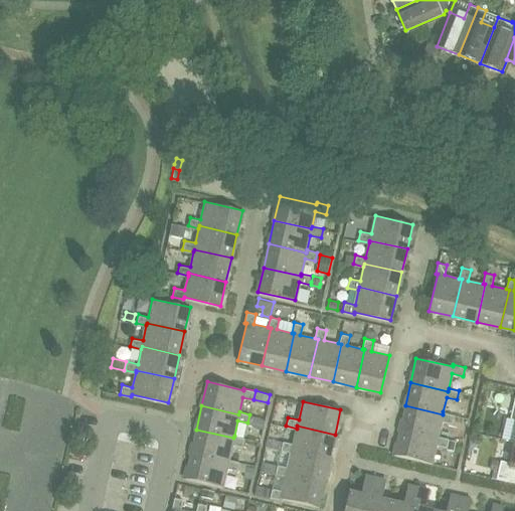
[(454,414),(443,411),(443,414),(405,405),(399,430),(438,439),(438,436),(441,420),(452,423),(454,414)]
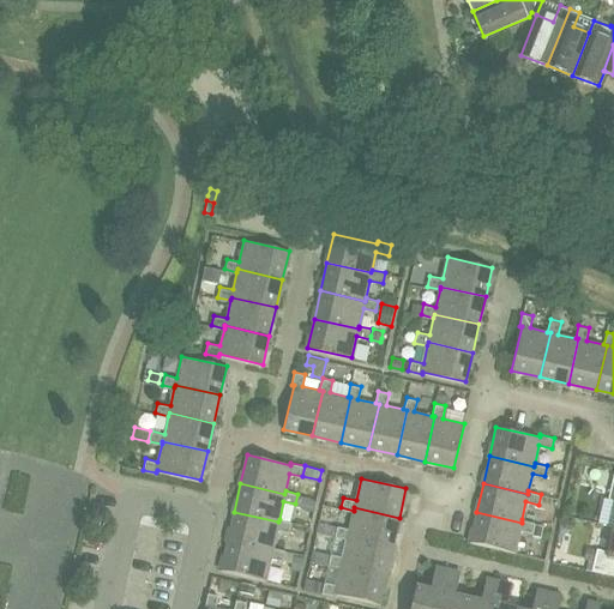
[(298,494),(295,504),(300,505),(302,507),(312,510),(314,499),(305,496),(302,494),(298,494)]
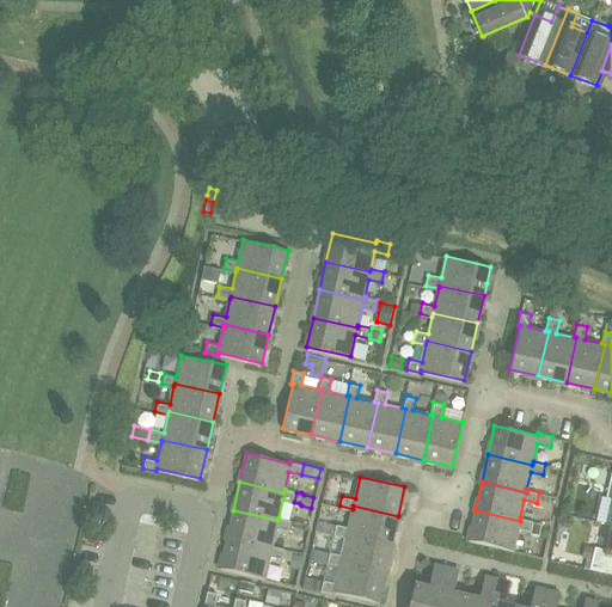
[(391,544),(398,516),(353,506),(353,509),(348,526),(336,523),(334,534),(346,537),(347,533),(391,544)]
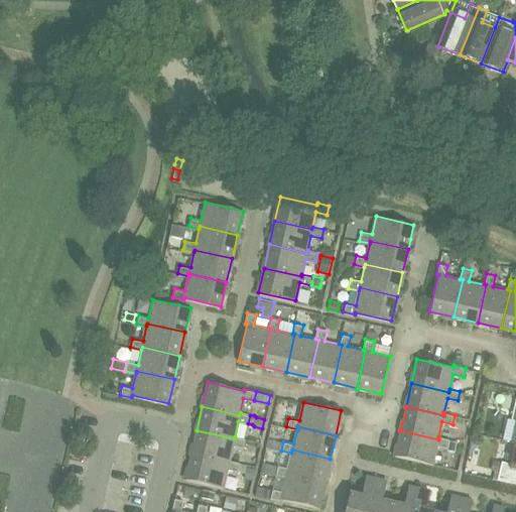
[(245,438),(235,436),(234,438),(197,430),(190,454),(229,463),(229,460),(233,444),(243,448),(245,438)]
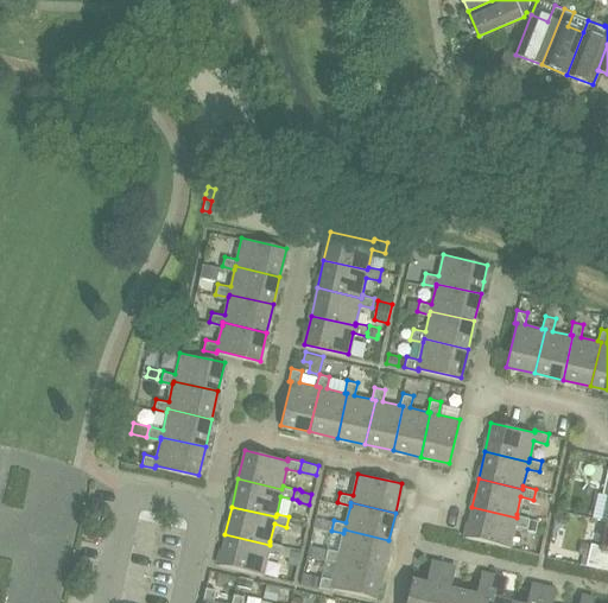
[(530,516),(517,514),(517,518),(472,507),(466,535),(510,546),(514,525),(527,527),(530,516)]
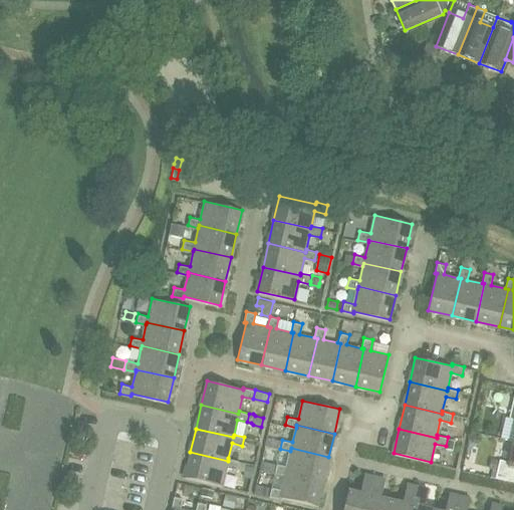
[(448,437),(446,446),(453,448),(455,439),(448,437)]
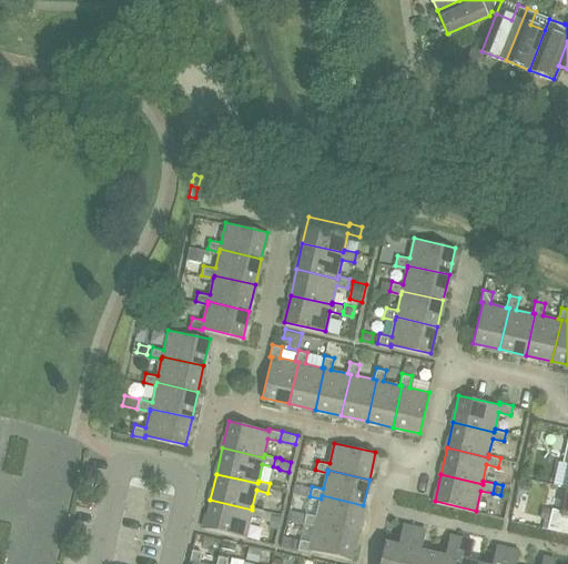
[(567,486),(563,510),(553,507),(548,527),(567,531),(567,486)]
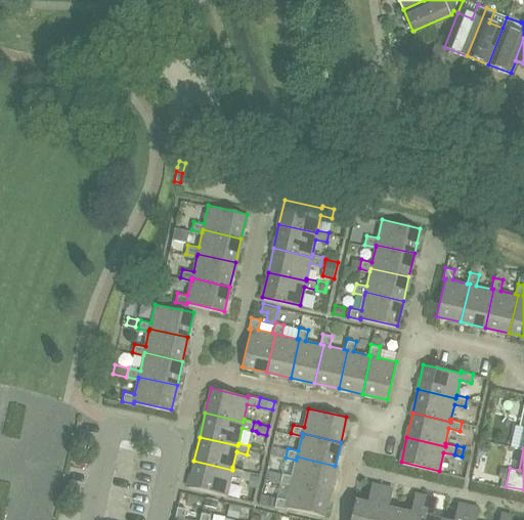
[(330,489),(335,466),(297,457),(296,460),(293,475),(281,472),(279,481),(291,483),(291,481),(330,489)]
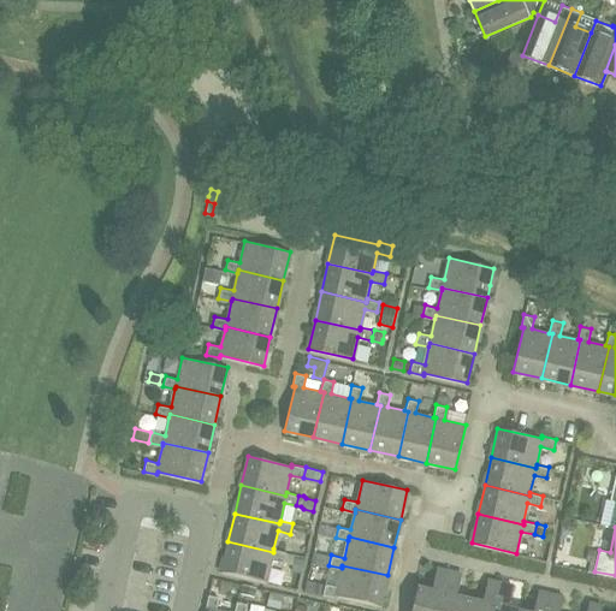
[(286,551),(273,549),(273,552),(227,541),(221,570),(266,581),(271,559),(284,562),(286,551)]
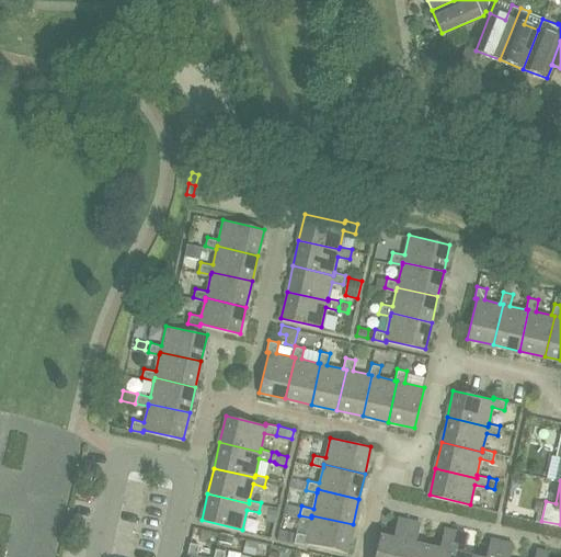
[(538,509),(544,510),(546,501),(537,499),(535,508),(538,509)]
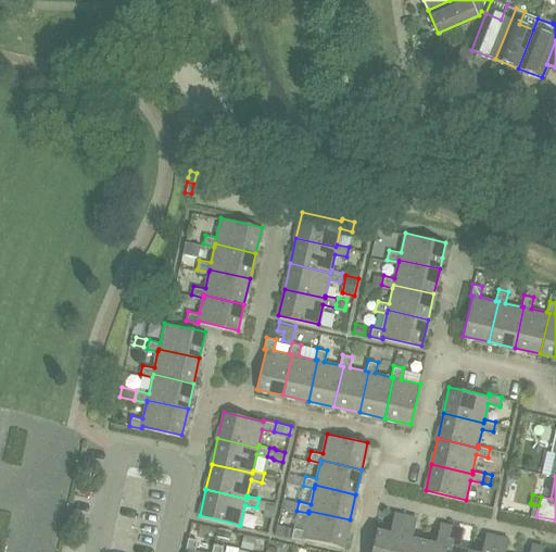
[(264,514),(273,516),(275,504),(266,502),(264,510),(264,514)]
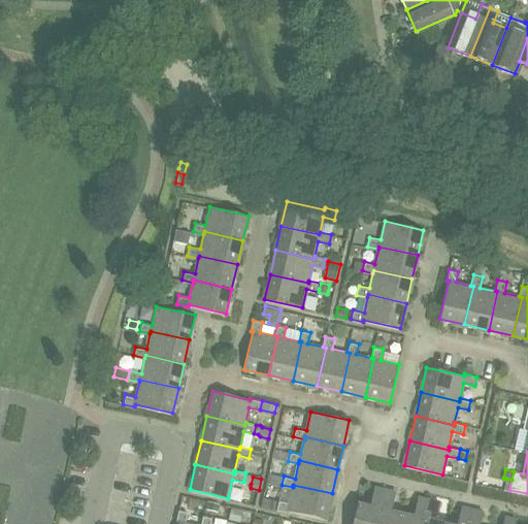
[(326,518),(332,493),(293,485),(293,487),(290,502),(278,500),(276,510),(288,512),(289,510),(326,518)]
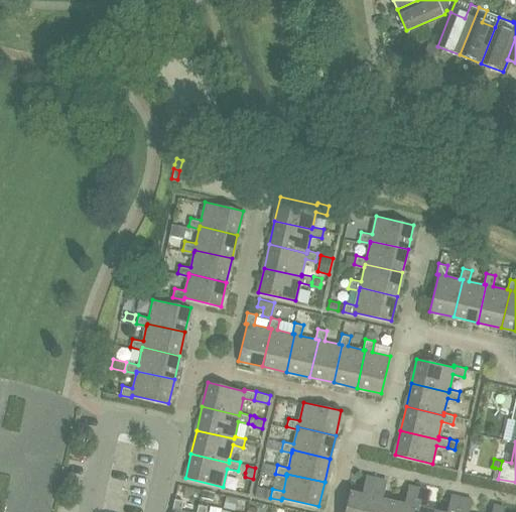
[(368,511),(376,477),(366,475),(364,484),(366,487),(364,495),(350,492),(345,511),(368,511)]
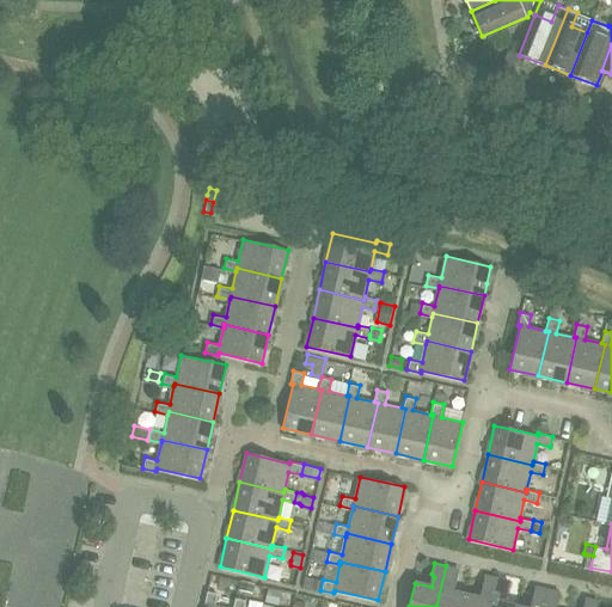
[(463,606),(466,595),(450,592),(452,581),(457,578),(459,569),(446,565),(436,606),(463,606)]
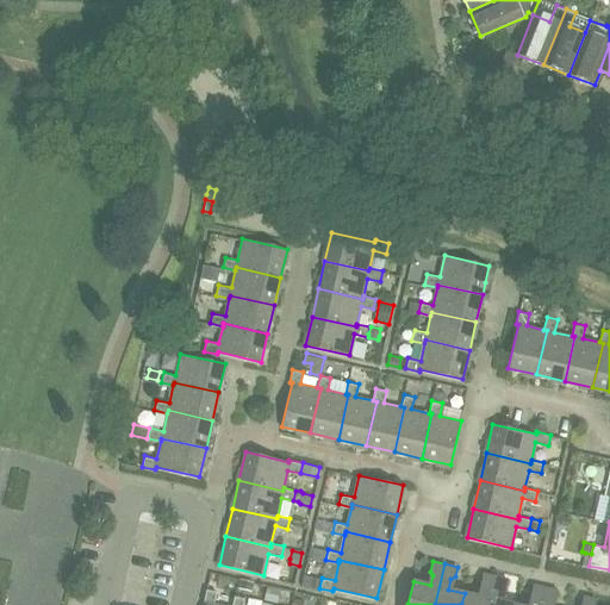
[(487,604),(495,575),(483,573),(480,582),(483,586),(481,597),(465,593),(461,604),(487,604)]
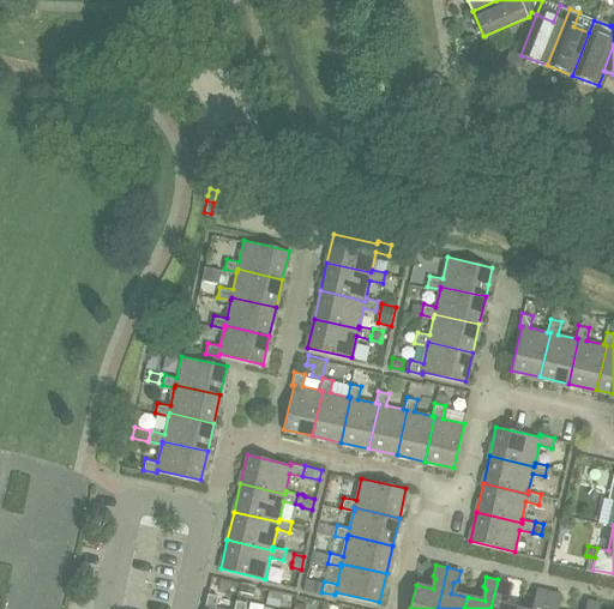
[(324,582),(314,579),(312,590),(321,591),(324,582)]
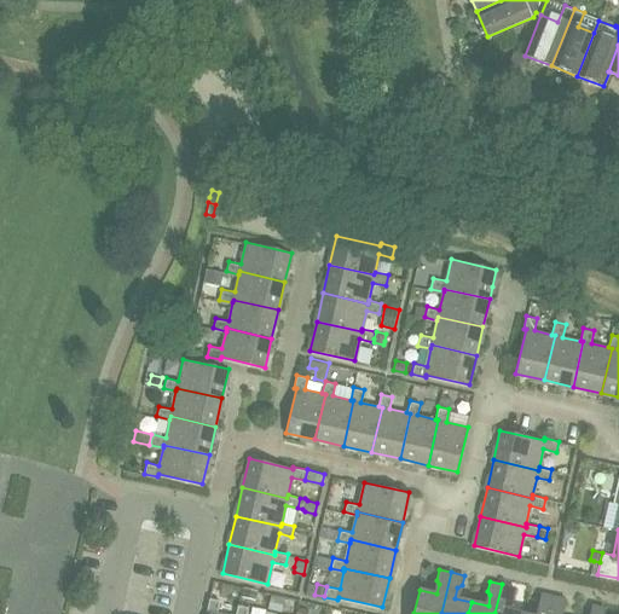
[(521,613),(522,613),(505,609),(508,600),(513,597),(515,586),(502,584),(495,613),(521,613)]
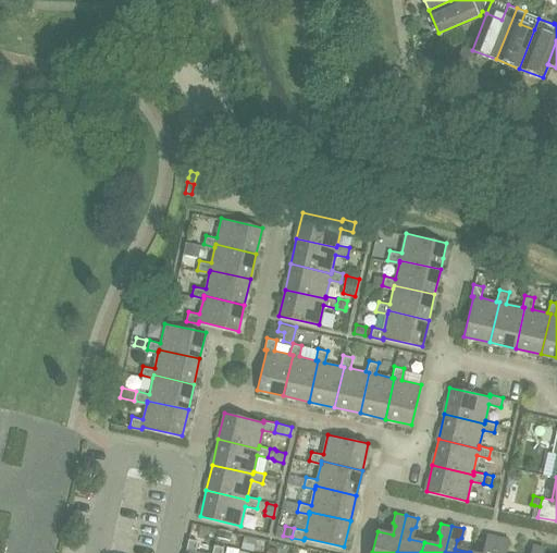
[(233,530),(220,527),(218,536),(223,537),(231,539),(233,530)]
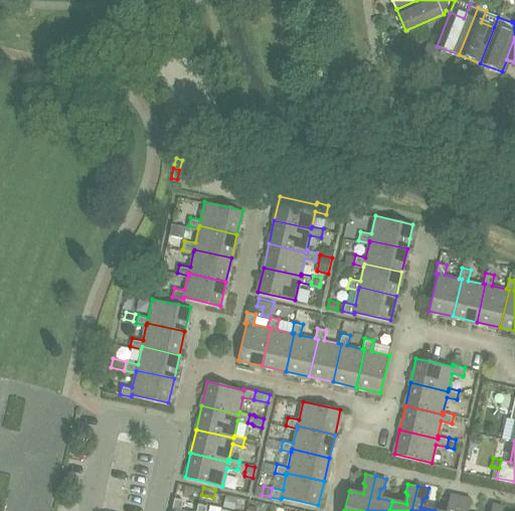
[(456,510),(461,495),(450,493),(448,502),(451,505),(449,510),(438,510),(435,510),(434,510),(456,510)]
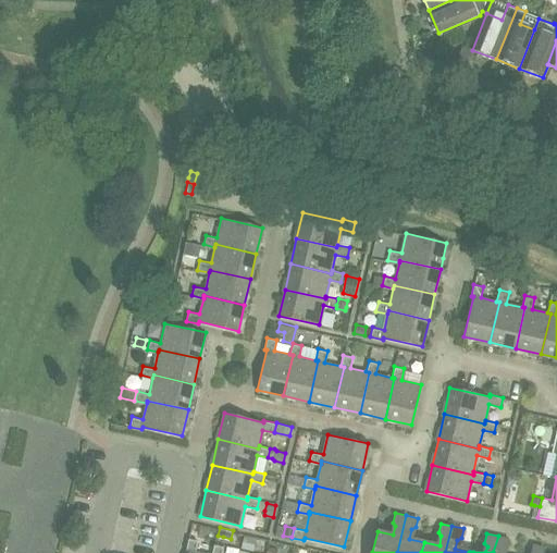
[(243,541),(242,547),(246,548),(254,550),(257,537),(245,535),(243,541)]
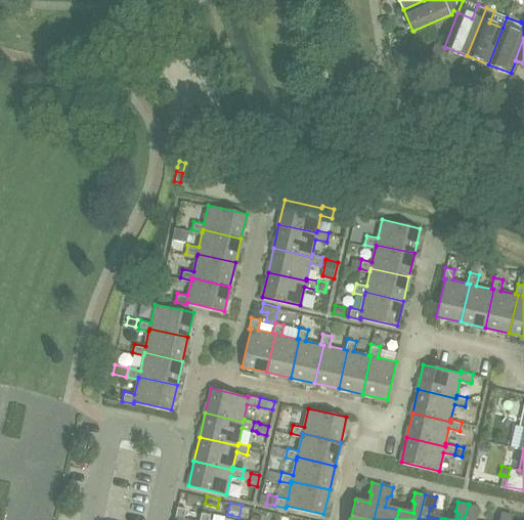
[(472,519),(473,517),(477,515),(479,507),(469,504),(464,519),(472,519)]
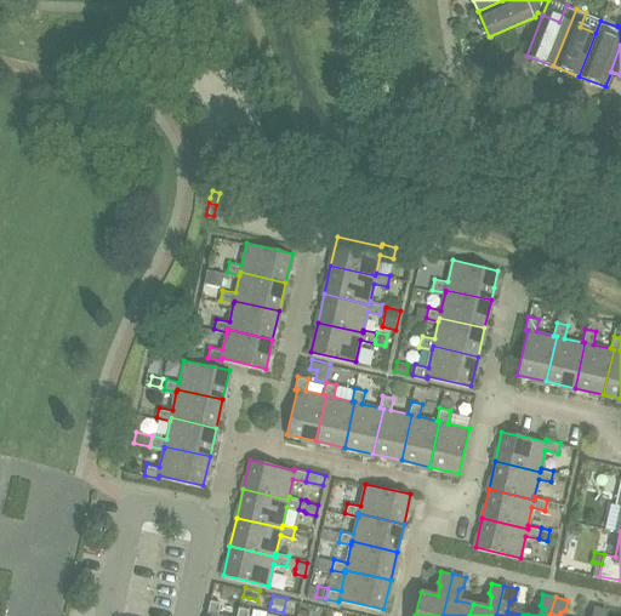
[(226,615),(217,614),(221,602),(210,599),(206,612),(209,614),(208,615),(226,615)]
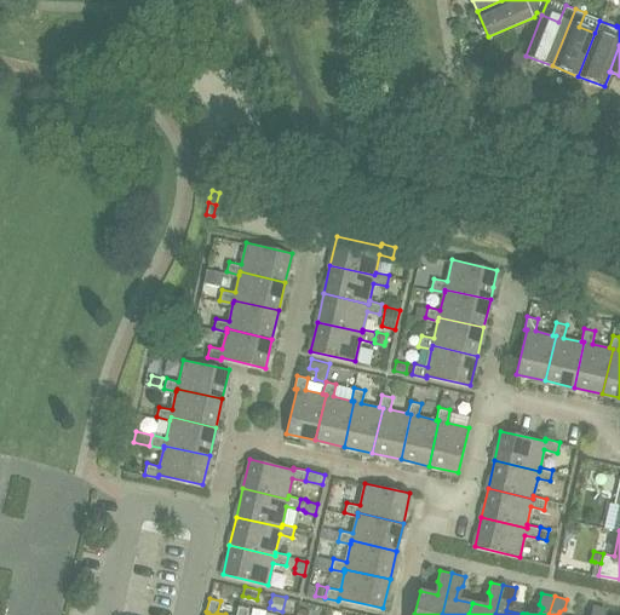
[(246,614),(248,607),(239,604),(235,614),(246,614)]
